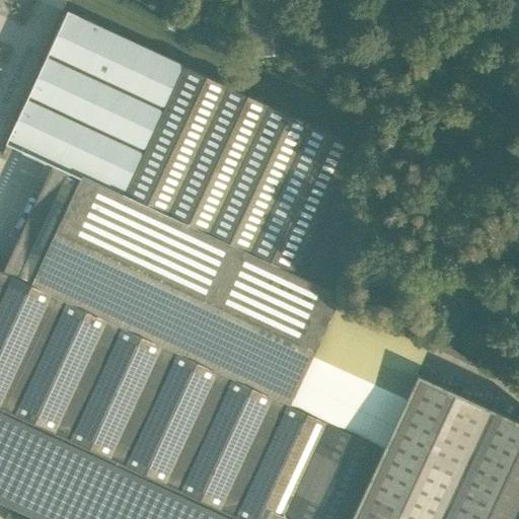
[(518,0),(508,0),(517,10),(518,8),(518,0)]
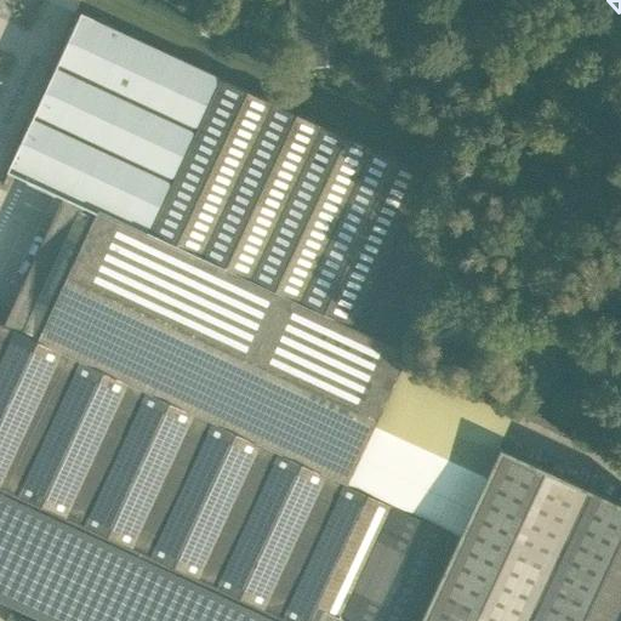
[(416,354),(432,183),(83,13),(68,46),(18,153),(12,166),(101,208),(39,340),(0,322),(0,484),(246,599),(294,620),(337,620),(340,615),(353,620),(425,620),(466,537),(392,503),(349,484),(411,355),(412,352),(416,354)]
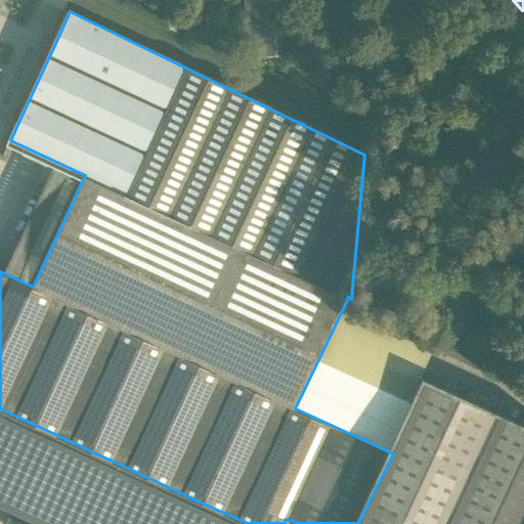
[(523,523),(523,423),(428,379),(393,453),(358,523),(523,523)]
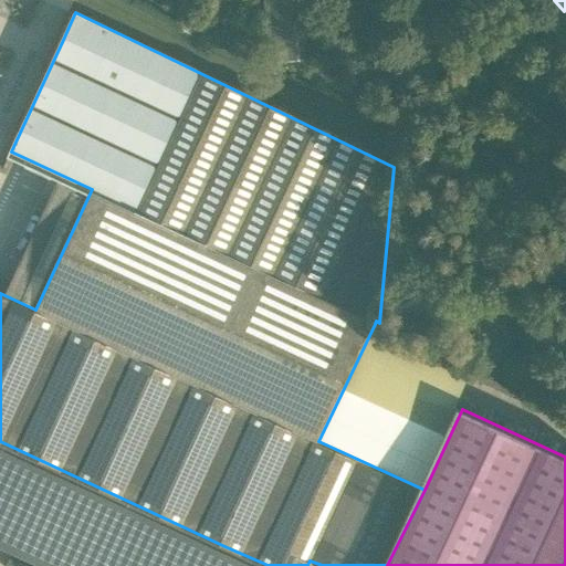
[(215,565),(224,546),(0,441),(0,542),(52,565),(215,565)]
